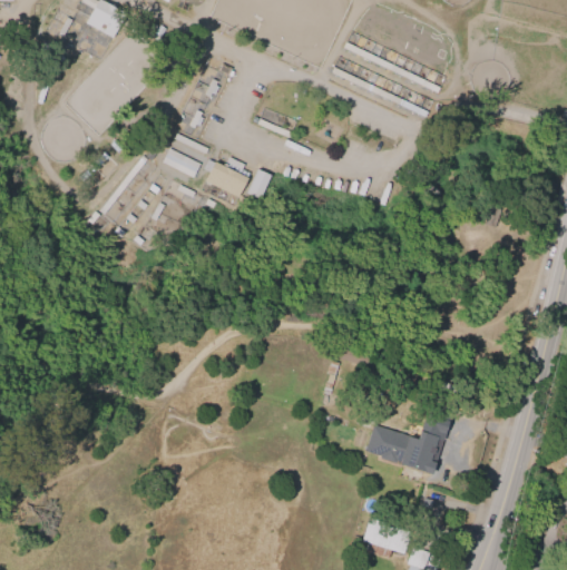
[(113,38),(86,22),(95,8),(82,1),(82,0),(103,0),(127,13),(113,38)]
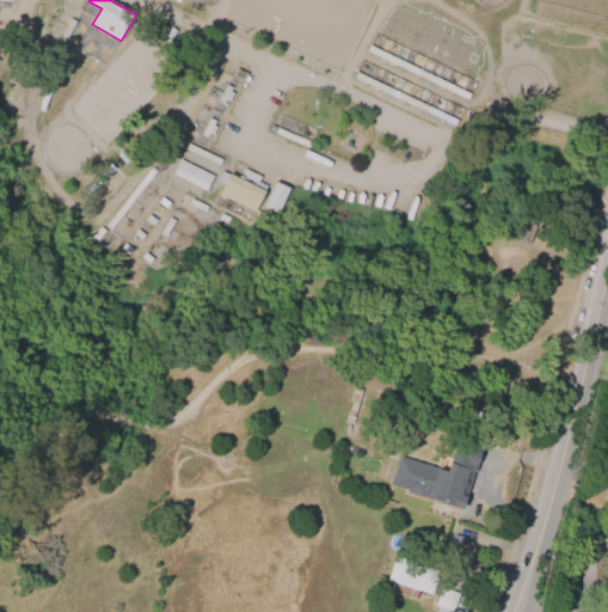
[(63,34),(73,18),(79,22),(69,37),(63,34)]
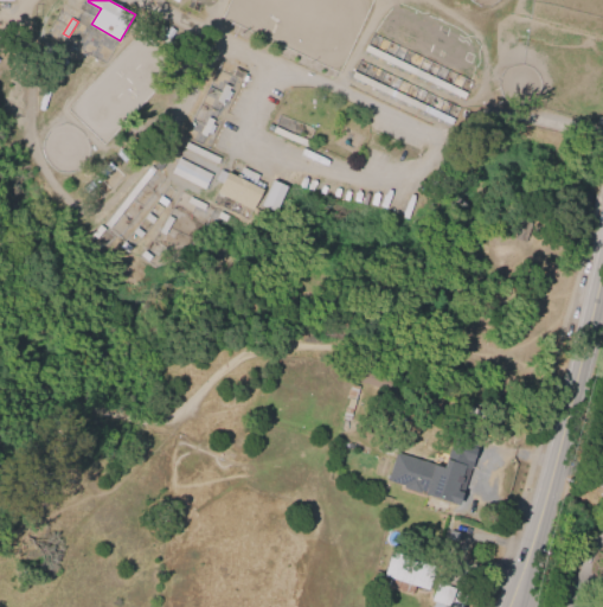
[(218,101),(226,84),(233,88),(232,91),(233,93),(230,101),(226,100),(224,103),(218,101)]
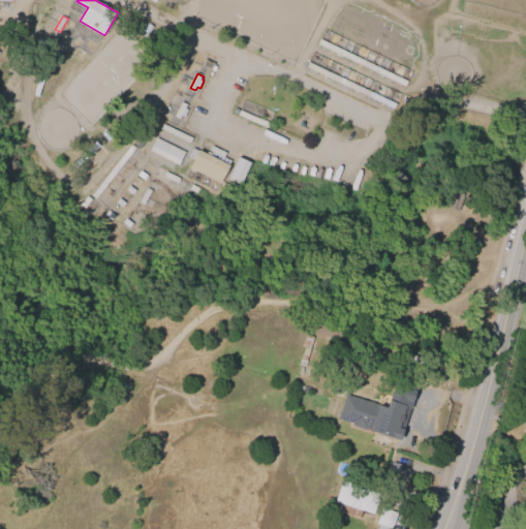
[(176,117),(183,101),(188,104),(186,109),(189,110),(186,117),(182,116),(181,119),(176,117)]
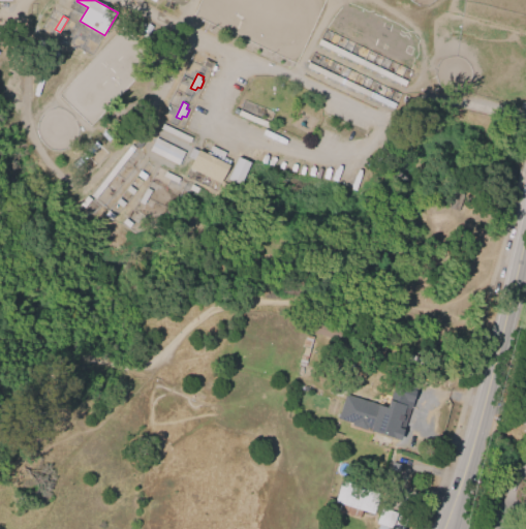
[(242,111),(271,123),(269,128),(239,116),(242,111)]
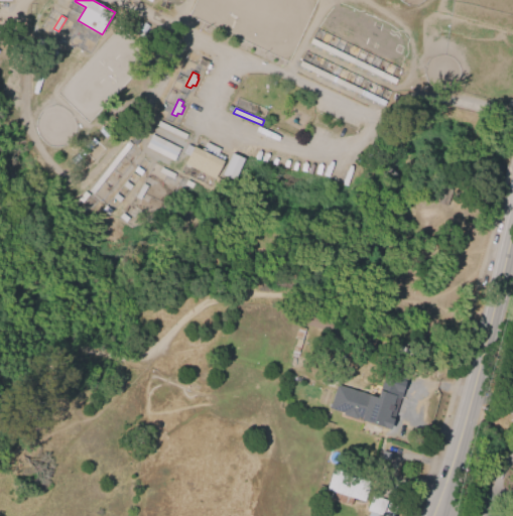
[(160,121),(189,134),(186,140),(157,126),(160,121)]
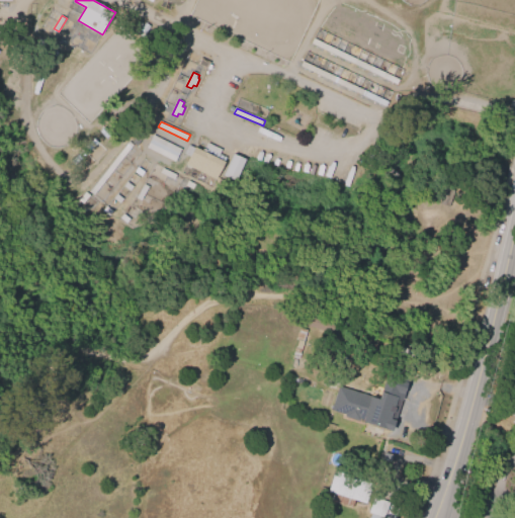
[(154,135),(183,149),(176,162),(148,148),(154,135)]
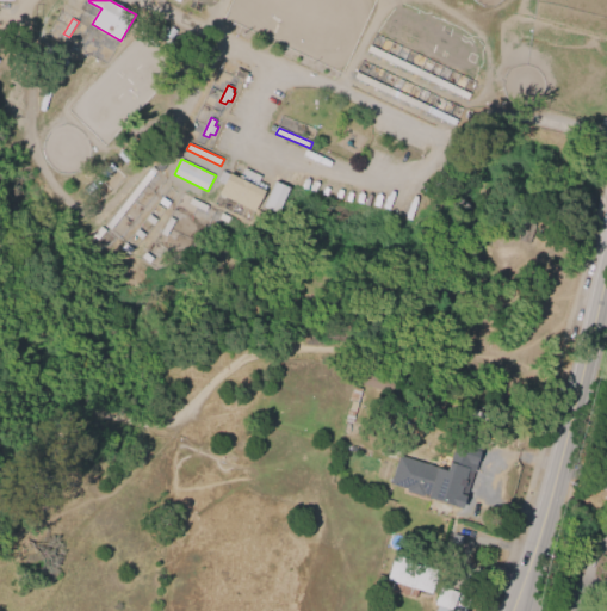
[(107,226),(154,167),(159,171),(112,230),(107,226)]
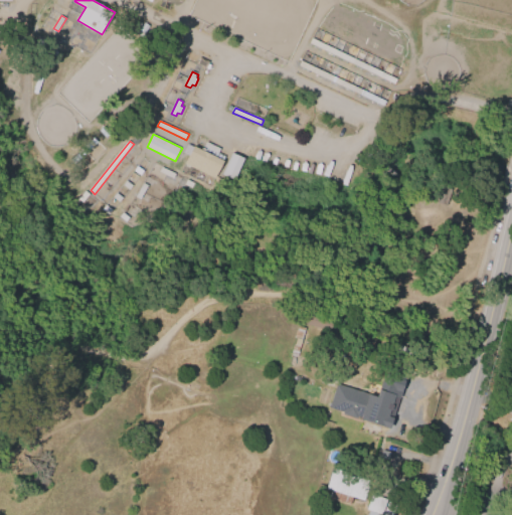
[(185,164),(190,155),(185,153),(189,144),(193,146),(194,146),(202,149),(203,146),(205,146),(207,142),(221,148),(219,153),(226,157),(216,179),(185,164)]
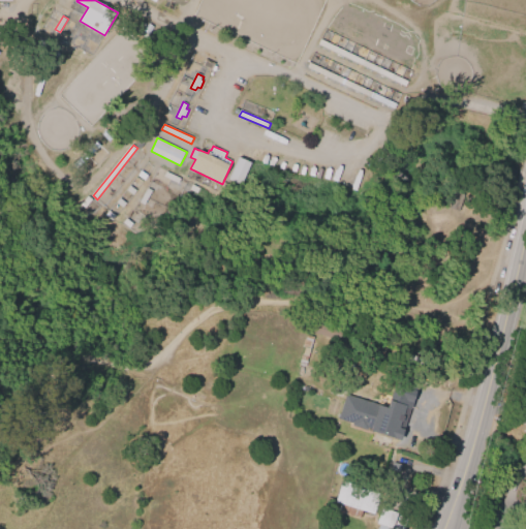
[(166,172),(182,179),(179,184),(164,177),(166,172)]
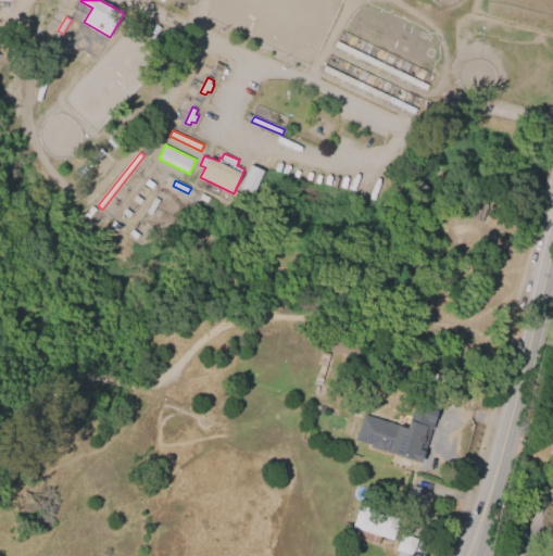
[(148,212),(156,198),(162,201),(152,215),(148,212)]
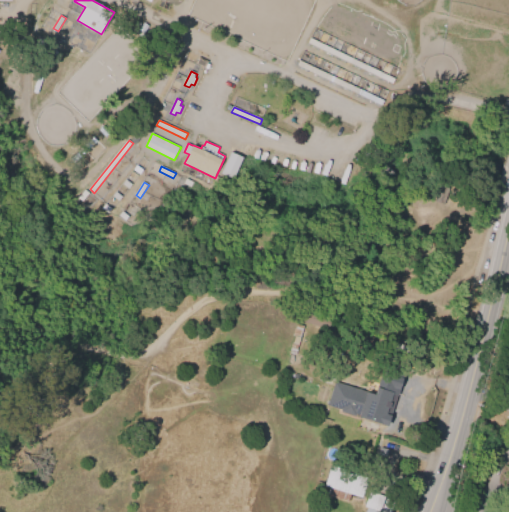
[(306,325),(298,356),(291,355),(296,337),(294,337),(298,323),(306,325)]
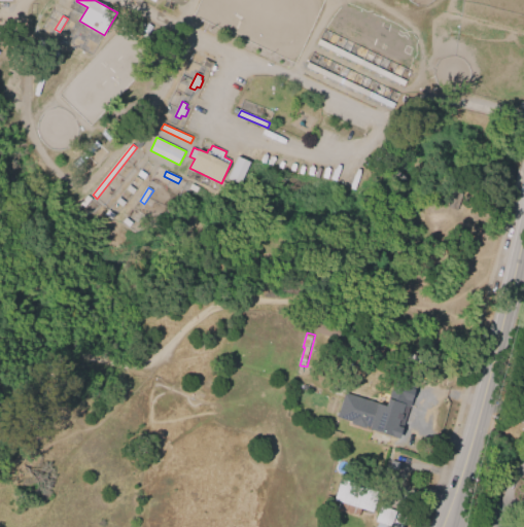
[(346,392),(387,406),(389,399),(411,407),(400,438),(369,428),(368,429),(352,424),(352,422),(338,417),(346,392)]
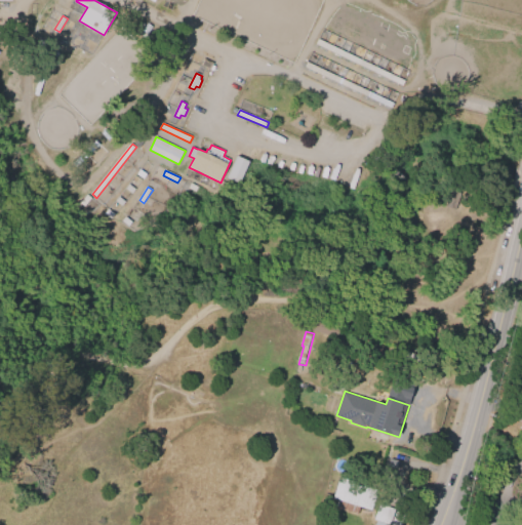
[(333,498),(339,479),(378,491),(372,510),(362,507),(360,515),(338,508),(340,500),(333,498)]
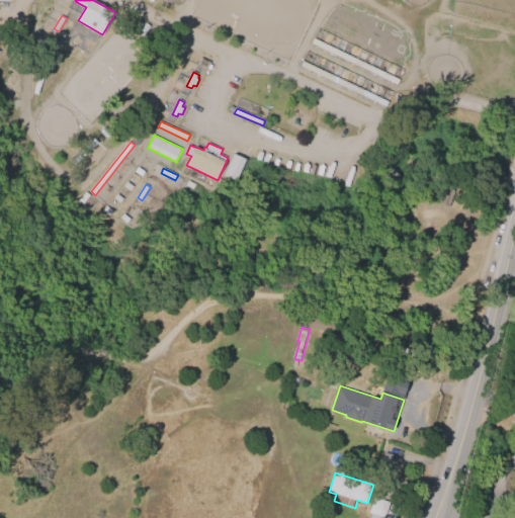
[(397,517),(371,517),(373,514),(370,513),(375,498),(401,506),(397,517)]
